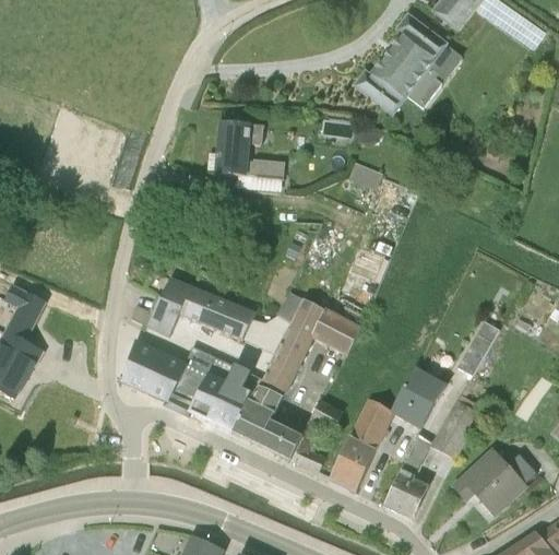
[(440,0),(433,9),(459,28),(479,0),(440,0)]
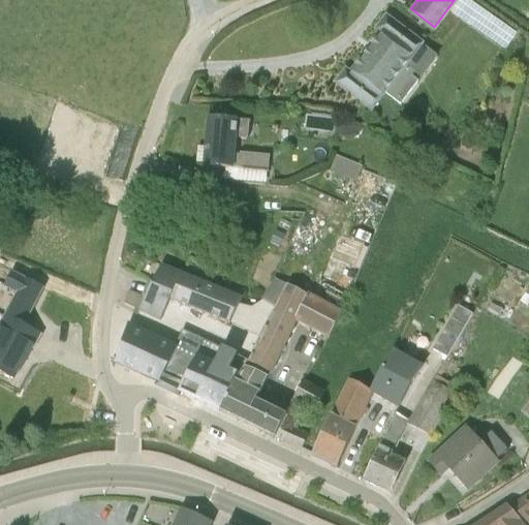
[(345,67),(336,80),(373,107),(385,91),(400,101),(417,78),(411,73),(413,69),(419,74),(436,52),(385,14),(376,27),(381,30),(350,70),(345,67)]
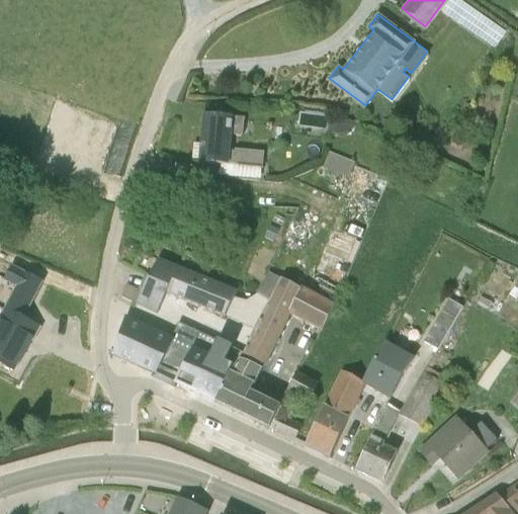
[(200,142),(199,157),(199,160),(221,162),(261,165),(262,165),(264,149),(235,146),(234,148),(230,148),(231,132),(241,133),(242,131),(247,131),(248,117),(245,117),(246,115),(203,111),(200,142)]
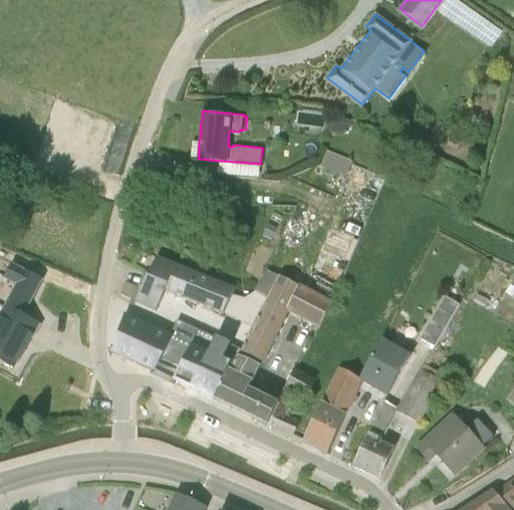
[(326,117),(324,130),(330,131),(351,128),(352,118),(347,115),(331,113),(330,118),(326,117)]
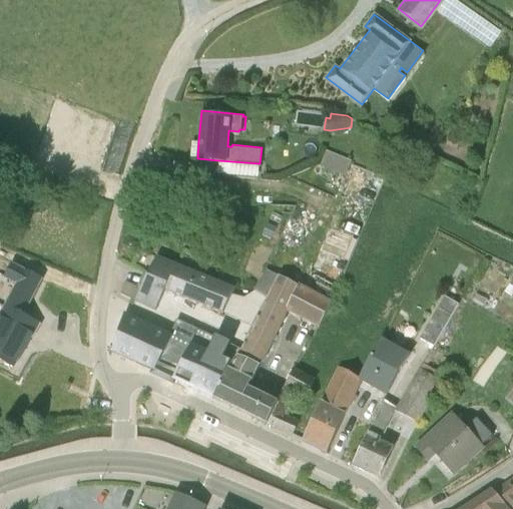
[(197,155),(198,140),(190,139),(189,154),(197,155)]
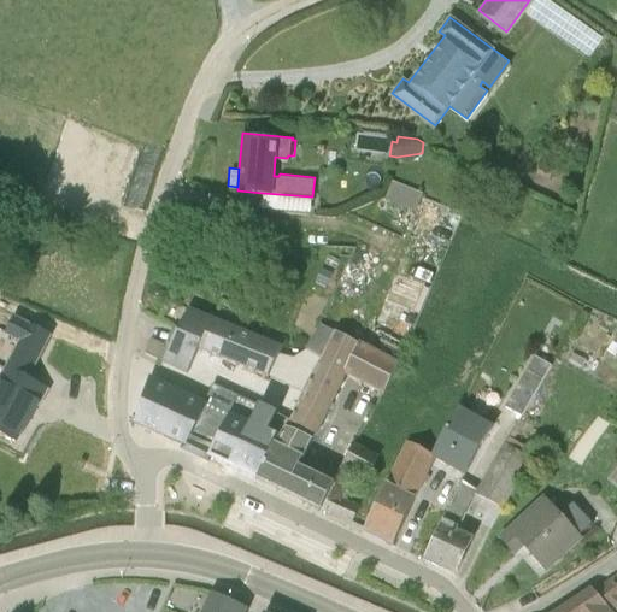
[(389,176),(383,195),(415,209),(422,189),(389,176)]
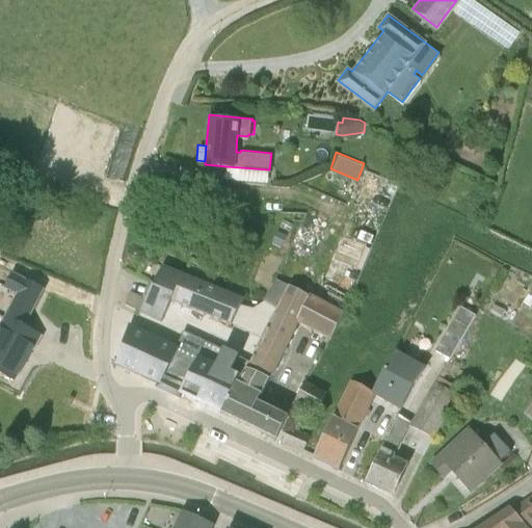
[(268,169),(227,166),(224,178),(267,182),(268,169)]
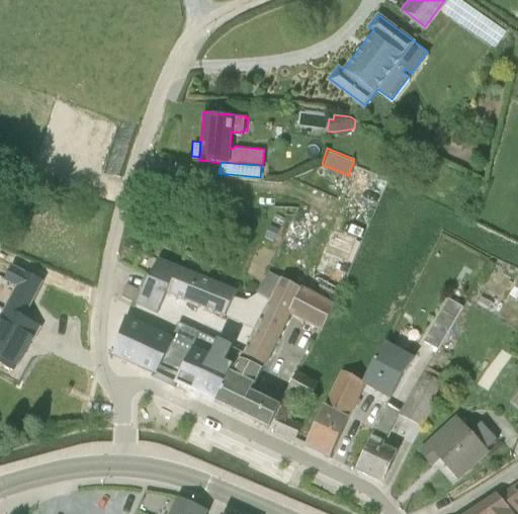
[(149,272),(136,301),(156,310),(165,289),(224,313),(235,287),(157,256),(149,272)]
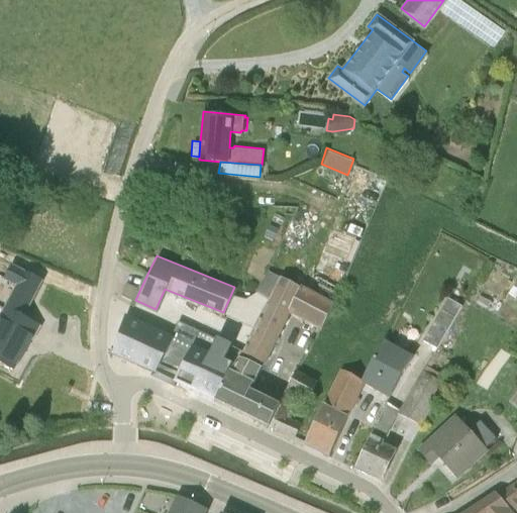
[(14,283),(0,309),(0,360),(13,368),(30,335),(32,336),(38,323),(21,314),(40,278),(10,262),(2,277),(14,283)]
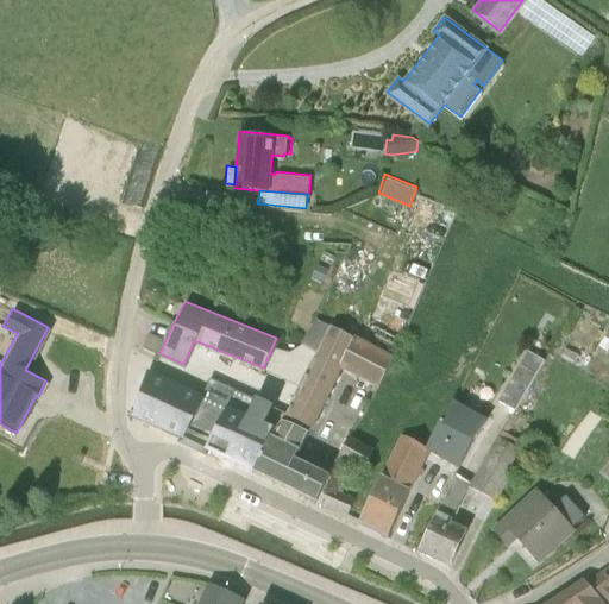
[(286,408),(253,471),(316,501),(328,476),(295,459),(341,367),(377,385),(394,351),(355,333),(353,335),(314,315),(300,340),(315,350),(286,408)]
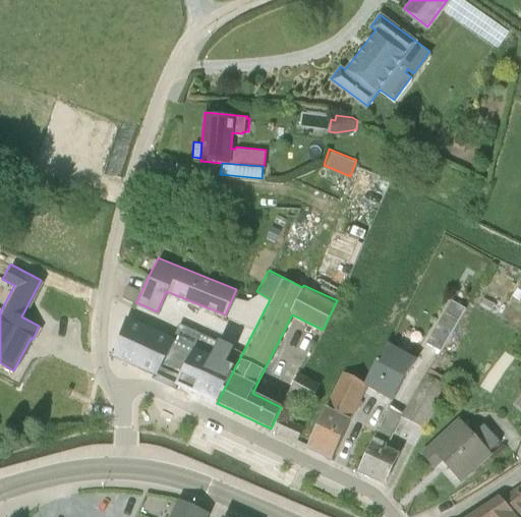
[(136,302),(150,274),(146,272),(137,288),(126,281),(122,294),(136,302)]
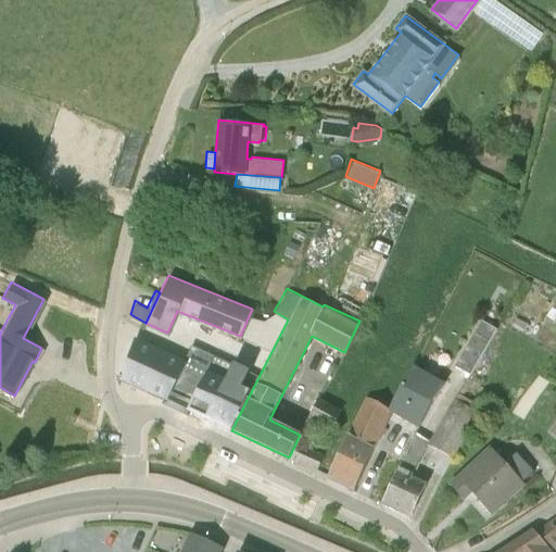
[(481,317),(454,363),(469,372),(496,326),(481,317)]
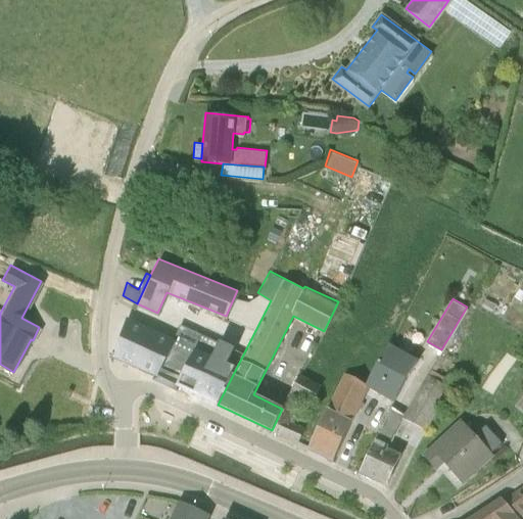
[(218,405),(245,350),(203,332),(201,337),(177,326),(172,335),(127,317),(126,318),(112,356),(157,376),(162,366),(182,375),(177,385),(218,405)]
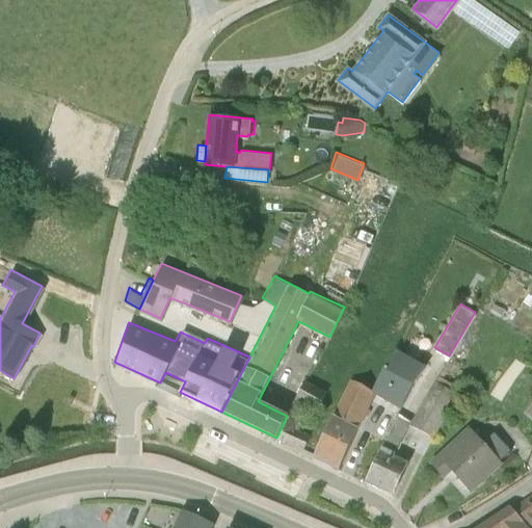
[(411,334),(405,346),(418,352),(424,340),(411,334)]
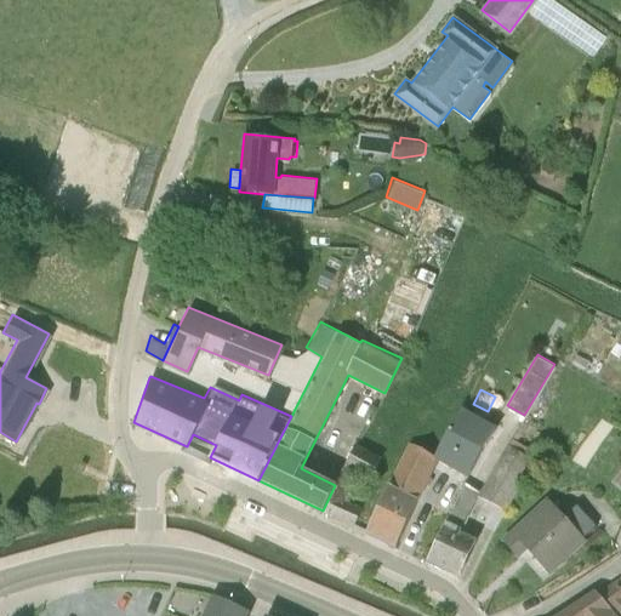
[(436,457),(437,458),(467,475),(496,425),(460,405),(436,457)]
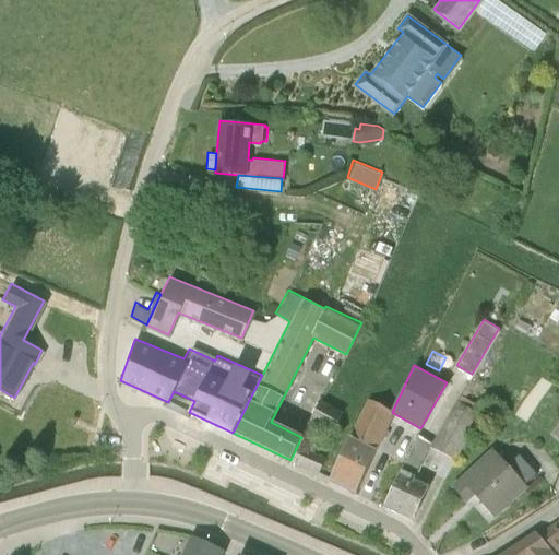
[(455,400),(479,416),(484,409),(460,394),(455,400)]
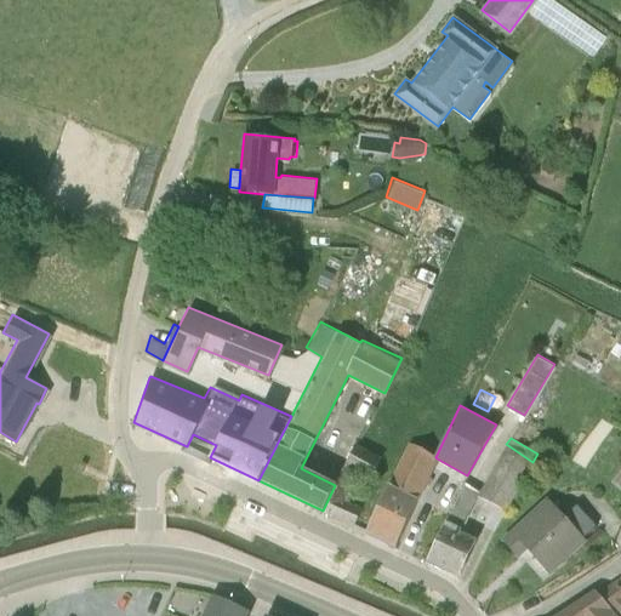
[(388,485),(416,498),(437,458),(436,457),(408,444),(388,485)]
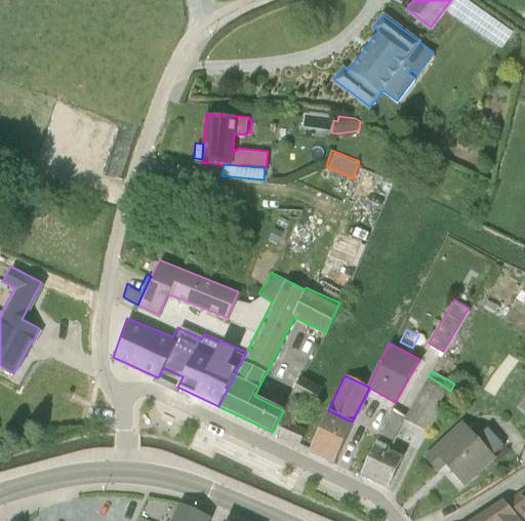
[(450,391),(428,375),(405,414),(393,406),(360,474),(387,486),(401,455),(389,449),(395,435),(396,436),(404,419),(427,431),(450,391)]
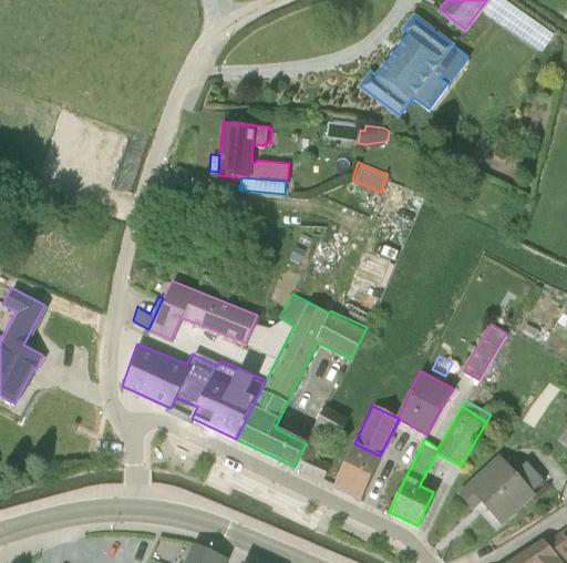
[(306,443),(295,467),(321,479),(329,462),(319,457),(328,438),(336,441),(348,418),(326,407),(306,443)]
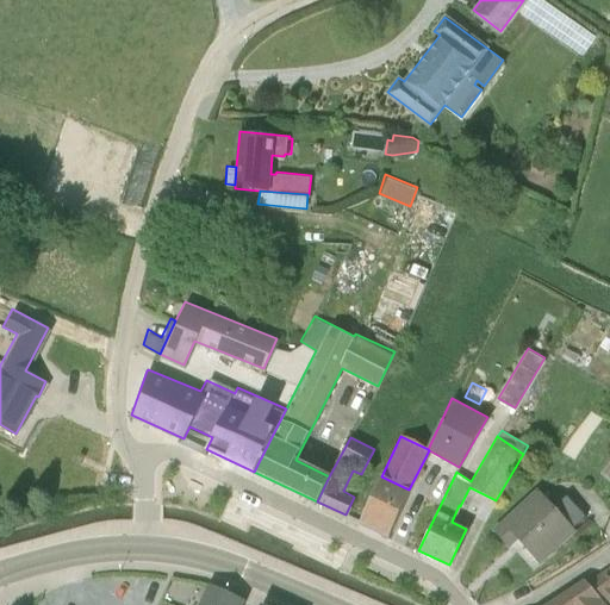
[(409,490),(381,476),(360,521),(361,523),(388,536),(409,490)]
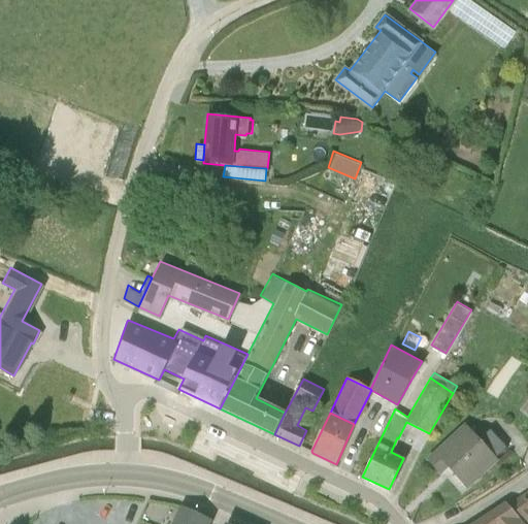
[(465,424),(428,458),(440,471),(448,465),(467,486),(496,459),(494,457),(506,447),(490,428),(488,428),(477,437),(465,424)]
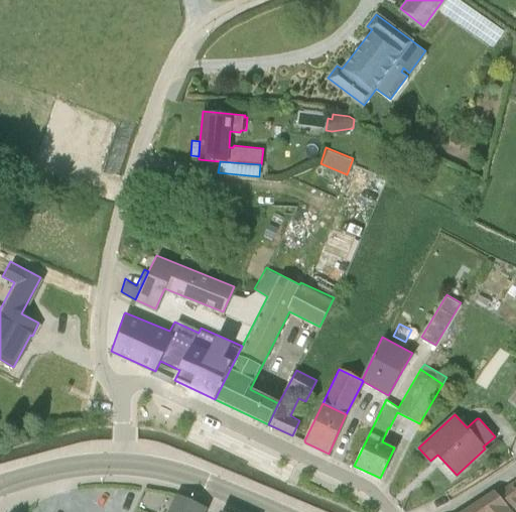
[(498,497),(509,511),(515,511),(515,480),(511,484),(512,486),(498,497)]
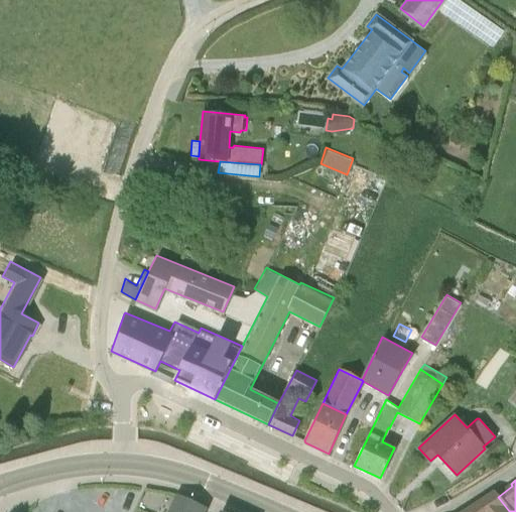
[(509,511),(498,497),(494,492),(462,511),(509,511)]
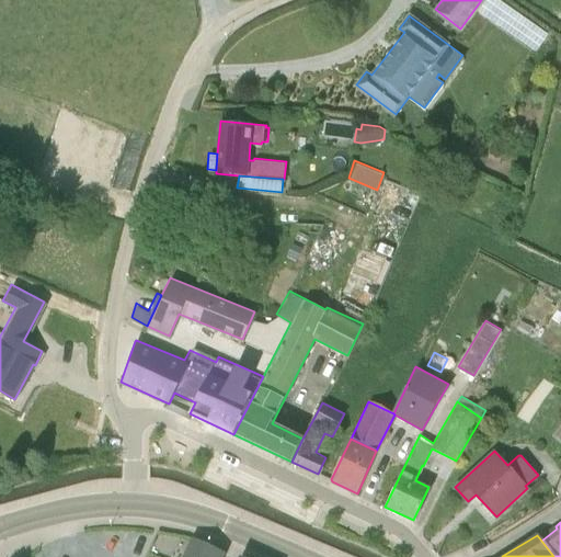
[(183,556),(220,556),(224,550),(192,536),(183,556)]
